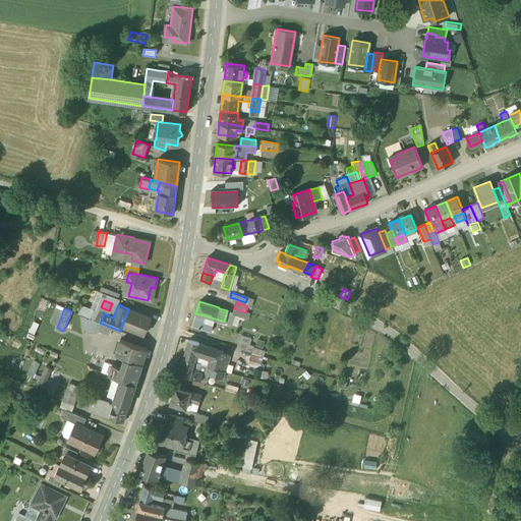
[(245,312),(234,308),(232,313),(235,315),(236,315),(248,320),(250,313),(245,312)]
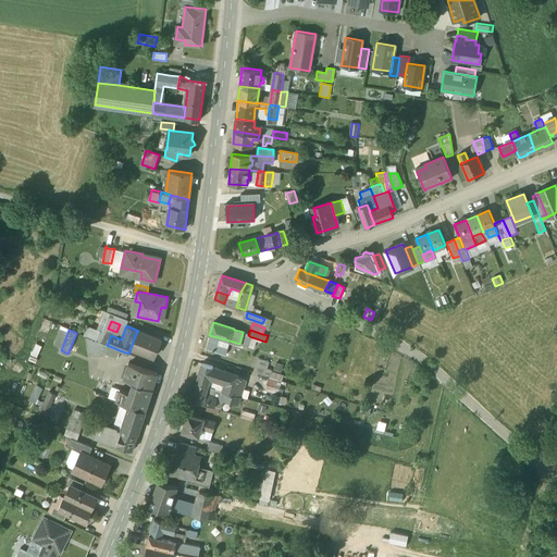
[(137,331),(131,348),(155,358),(161,341),(137,331)]
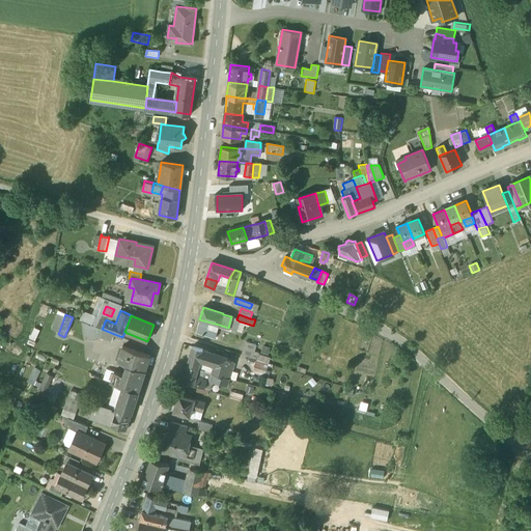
[(106,319),(99,316),(96,319),(94,326),(101,329),(102,329),(106,319)]
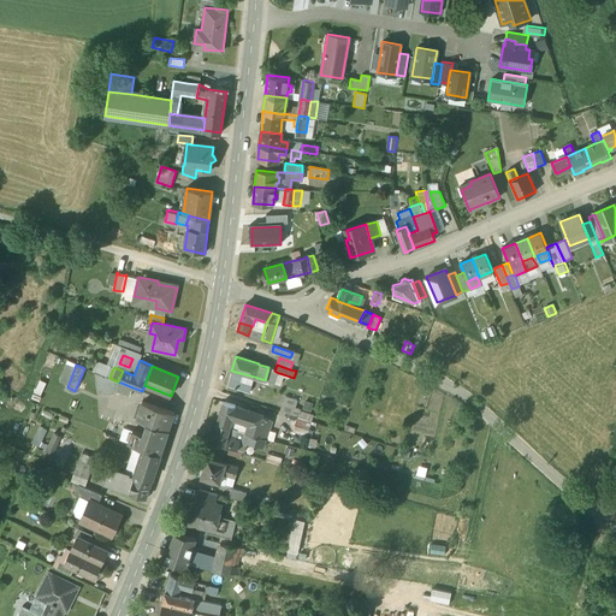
[(274,371),(268,367),(265,380),(274,384),(278,373),(274,371)]
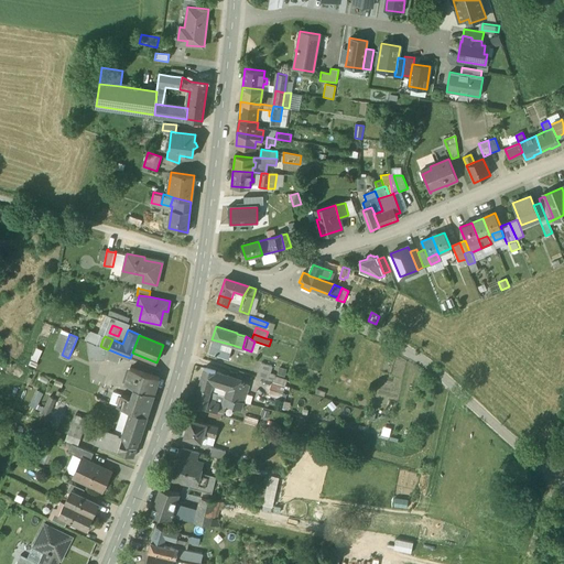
[(232,345),(212,339),(208,353),(228,359),(230,353),(232,345)]
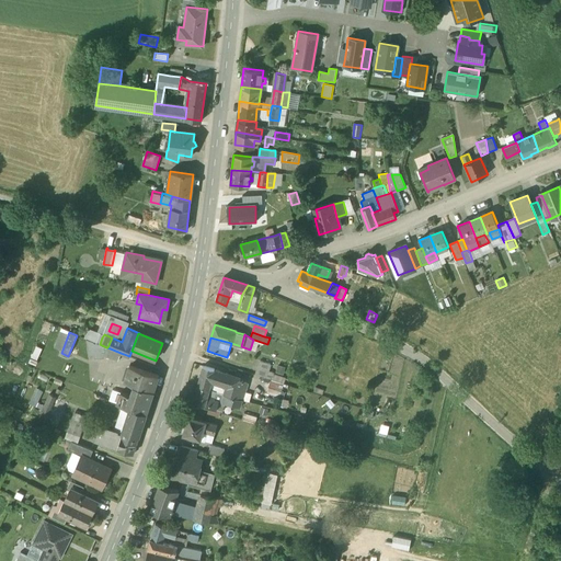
[(106,347),(93,342),(94,355),(94,358),(104,358),(103,356),(106,347)]
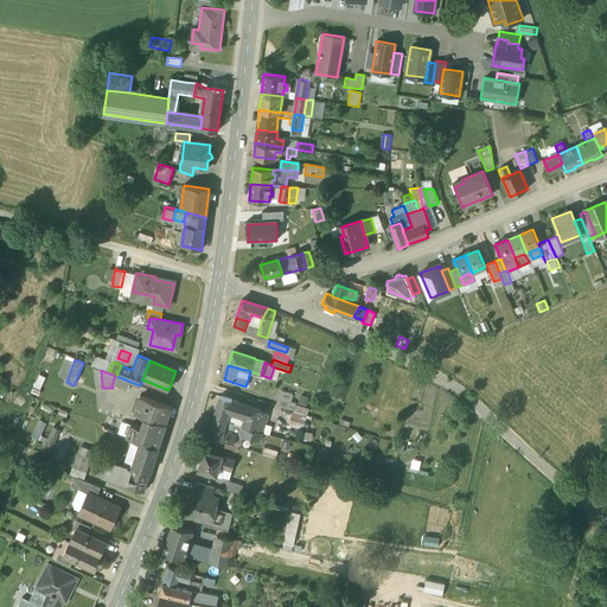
[(116,376),(115,376),(112,385),(128,391),(131,382),(116,376)]
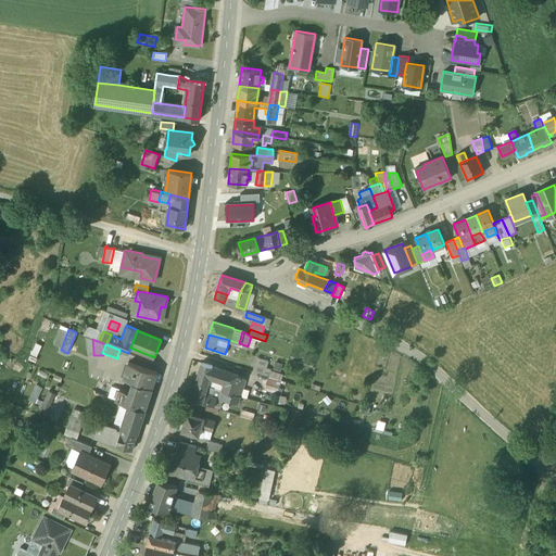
[(268,361),(257,357),(255,364),(266,367),(268,361)]
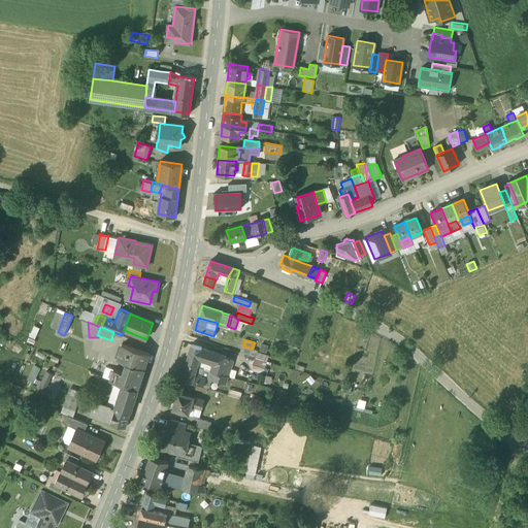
[(268,345),(261,343),(260,351),(267,353),(268,345)]
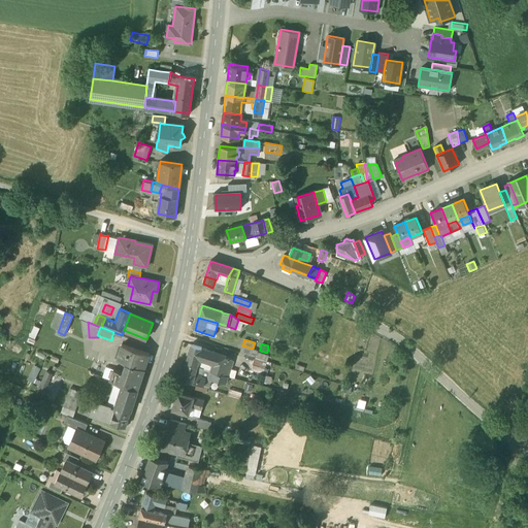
[(149,354),(122,344),(117,359),(126,362),(144,368),(149,354)]
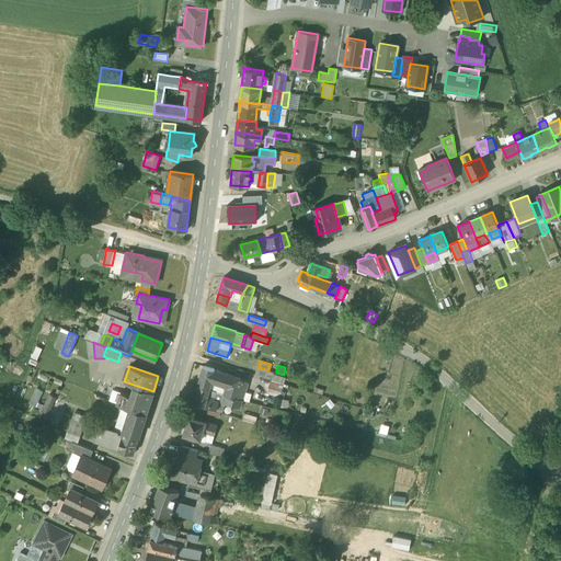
[(214,369),(203,366),(197,386),(209,389),(212,380),(227,386),(230,375),(214,369)]
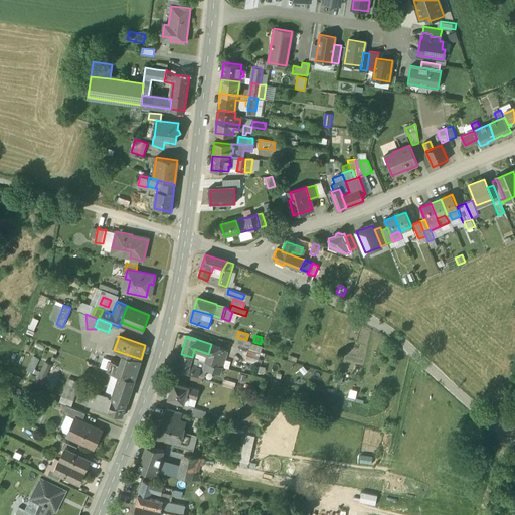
[(246,340),(236,337),(233,344),(249,349),(251,342),(246,340)]
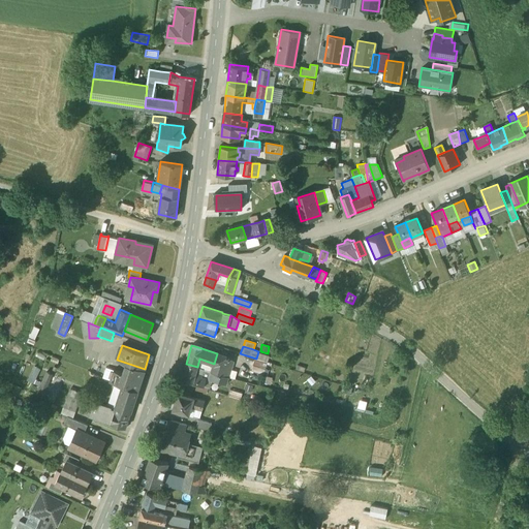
[(258,352),(255,359),(272,364),(274,359),(258,352)]
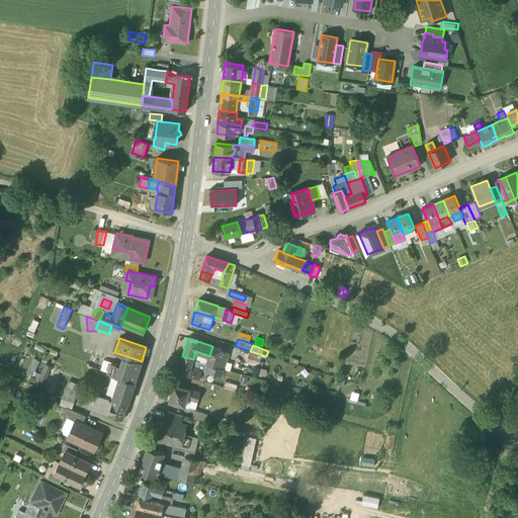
[(224,350),(212,346),(209,356),(226,362),(229,353),(224,350)]
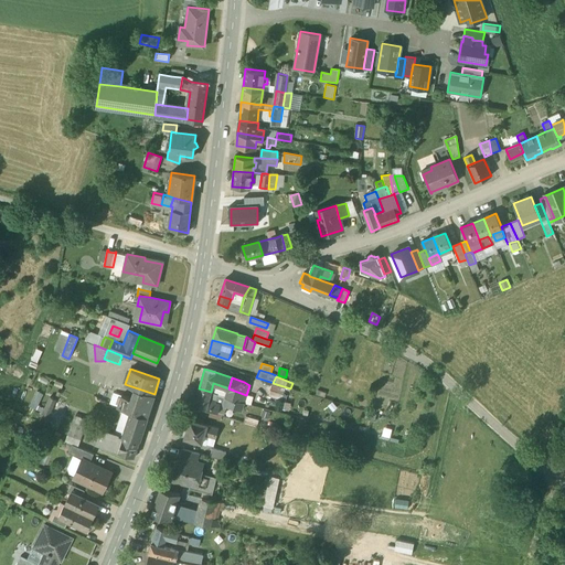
[(228,388),(213,383),(211,392),(210,392),(217,395),(225,397),(228,388)]
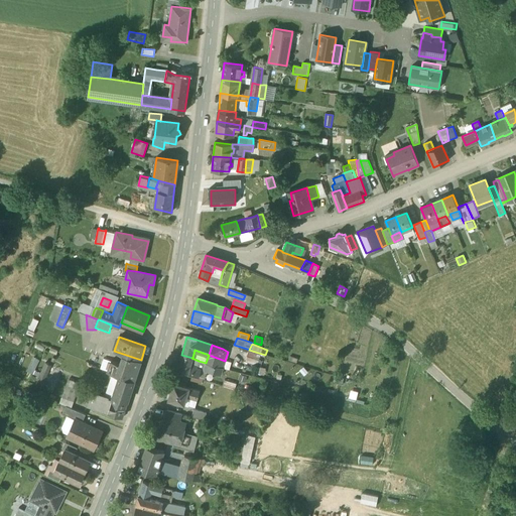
[(261,354),(249,350),(246,361),(257,365),(261,354)]
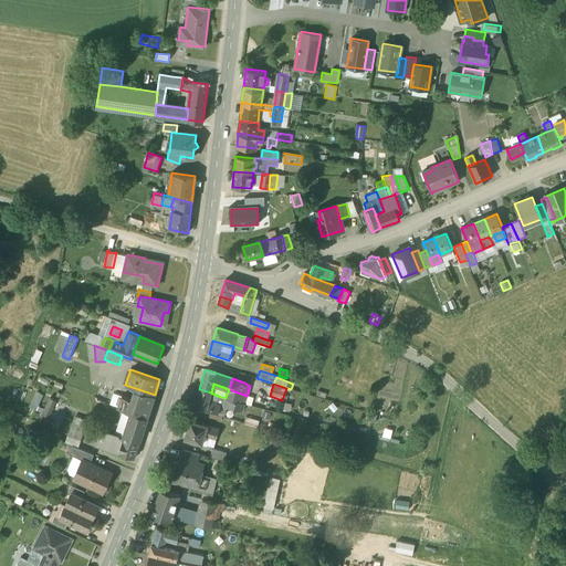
[(155,395),(135,388),(132,398),(122,395),(117,407),(130,411),(147,417),(155,395)]
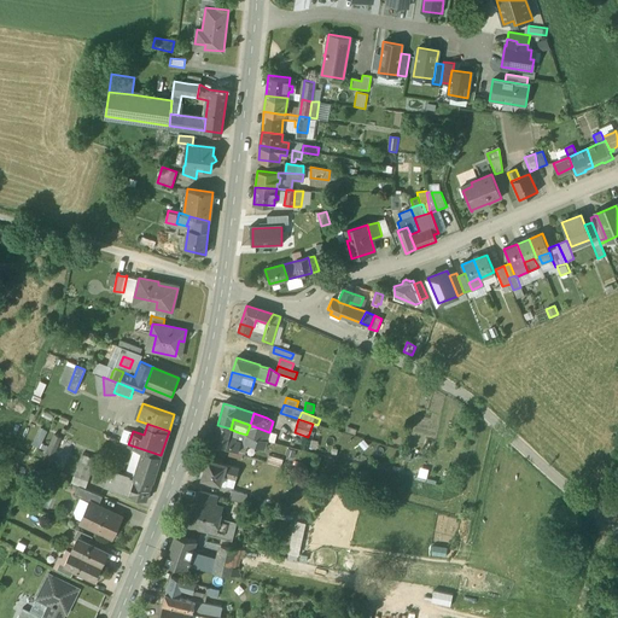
[(231,429),(217,425),(213,444),(229,449),(238,452),(240,443),(234,441),(227,439),(229,429),(231,429)]
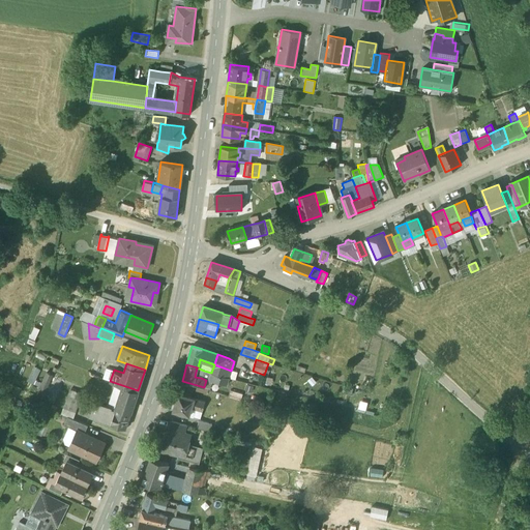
[(231,371),(214,364),(211,373),(229,379),(231,371)]
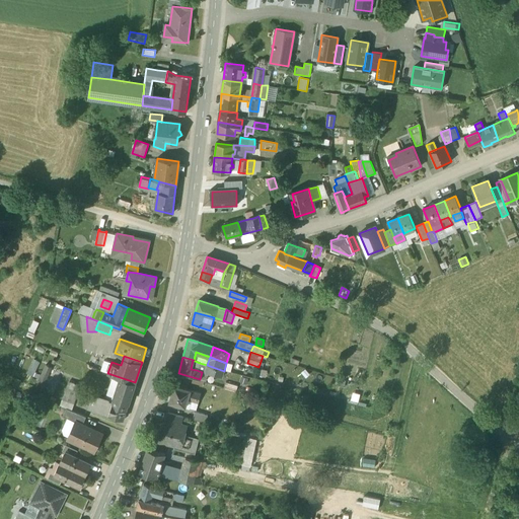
[(28,373),(35,376),(41,361),(33,358),(28,373)]
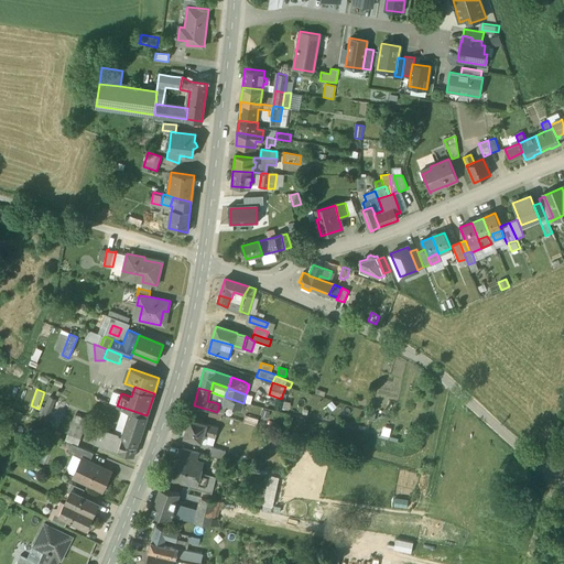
[(217,394),(209,391),(207,401),(214,402),(217,394)]
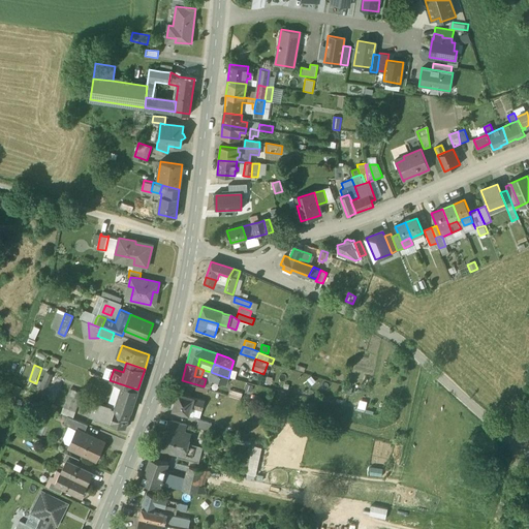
[(35,384),(52,391),(58,373),(47,370),(43,380),(37,379),(35,384)]
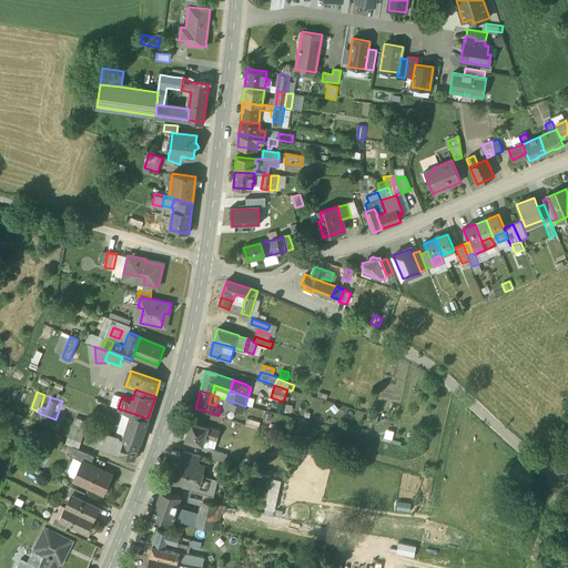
[(226,399),(219,397),(215,405),(221,407),(223,407),(223,409),(226,411),(227,407),(224,405),(226,399)]
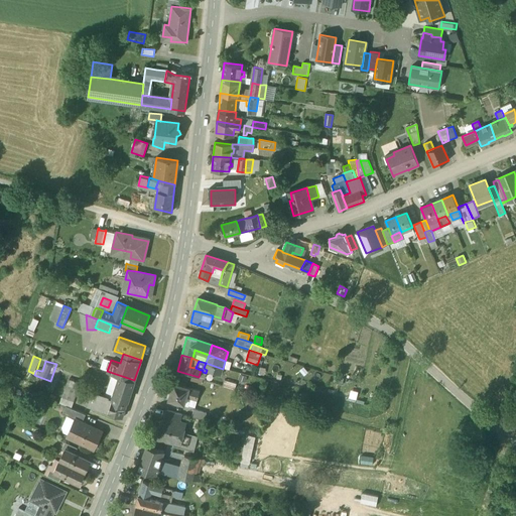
[(223,369),(206,363),(204,368),(207,370),(221,375),(223,369)]
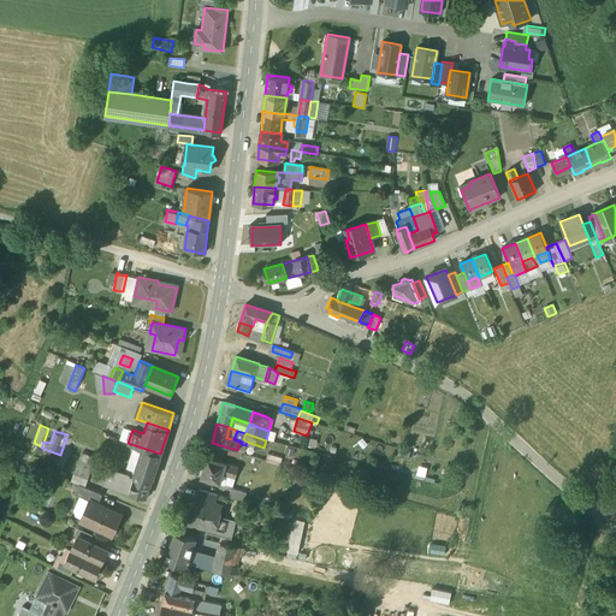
[(160,454),(142,448),(134,473),(150,479),(160,454)]
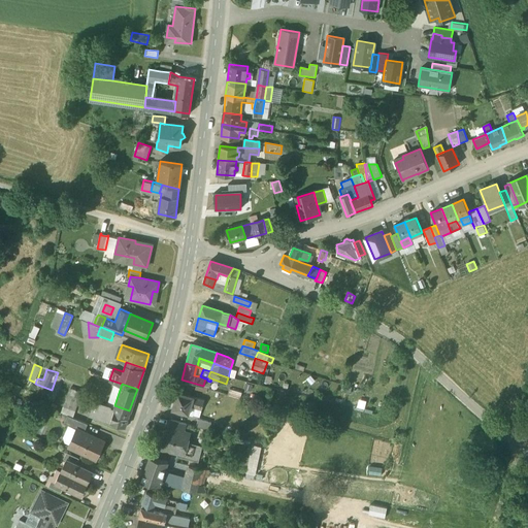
[(241,392),(229,389),(228,395),(239,399),(241,392)]
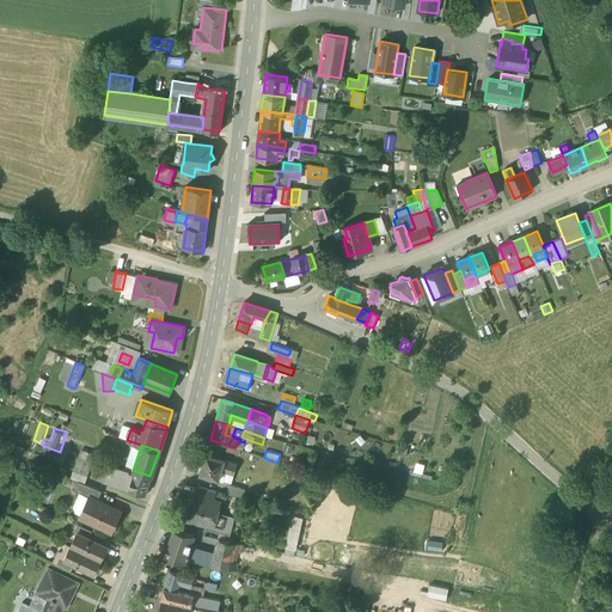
[(224,459),(204,454),(200,473),(207,476),(206,479),(212,481),(213,478),(219,479),(221,470),(224,460),(224,459)]
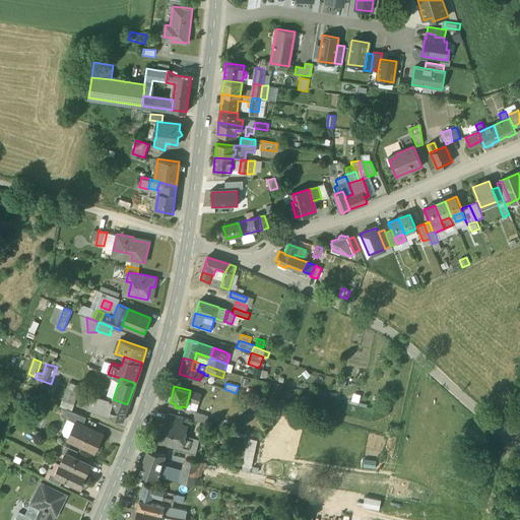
[(78,392),(67,388),(64,394),(76,398),(78,392)]
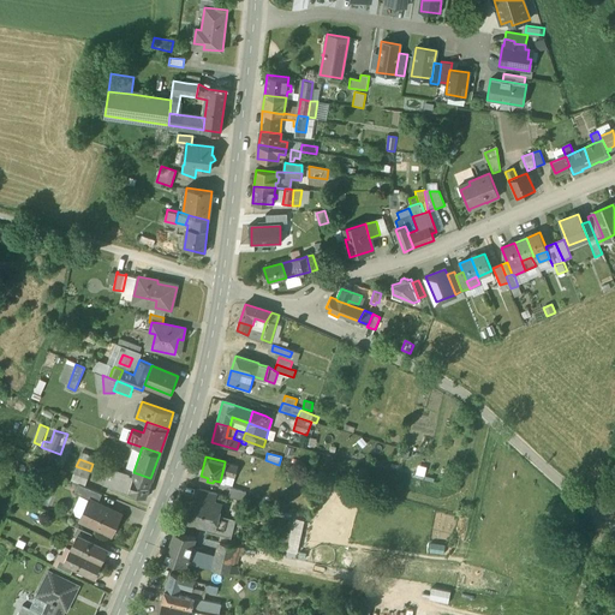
[(238,466),(225,463),(222,472),(234,477),(238,466)]
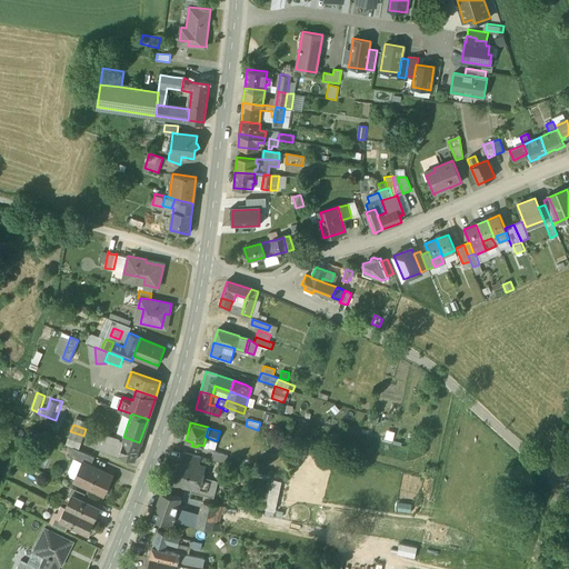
[(83,436),(70,431),(68,438),(81,442),(83,436)]
